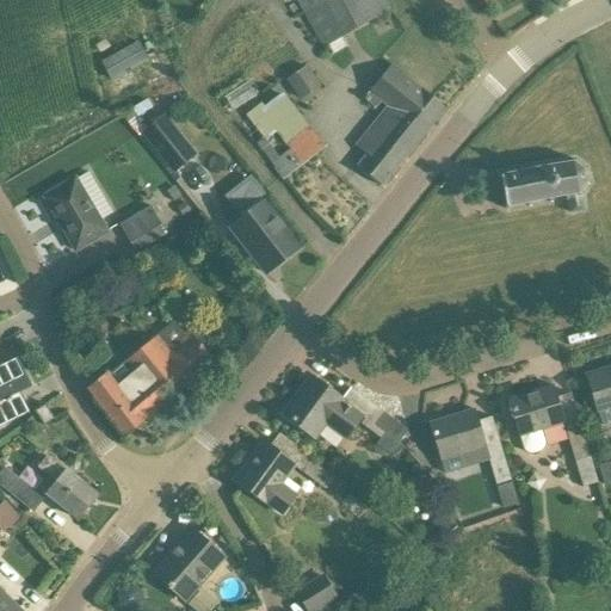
[(322,48),(326,47),(341,37),(390,11),(383,0),(296,0),(306,16),(322,48)]
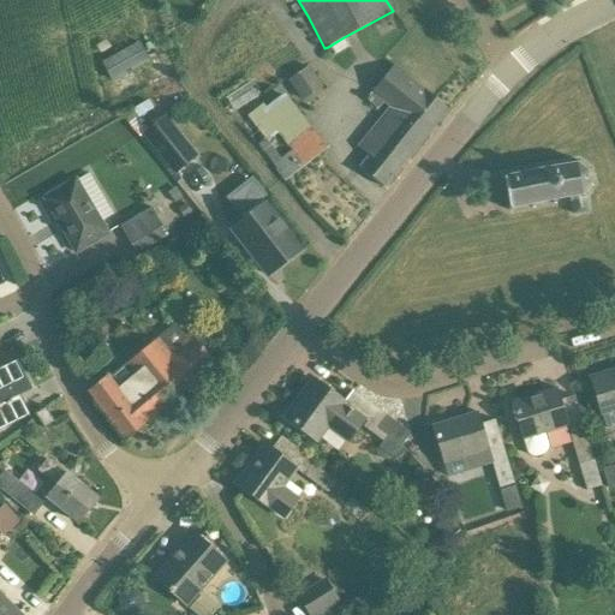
[(141,41),(133,45),(144,64),(150,60),(141,41)]
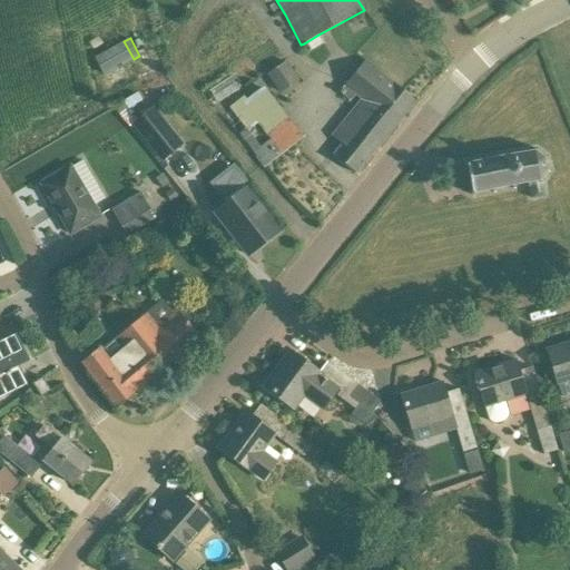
[(278,92),(300,78),(285,58),(264,72),(278,92)]
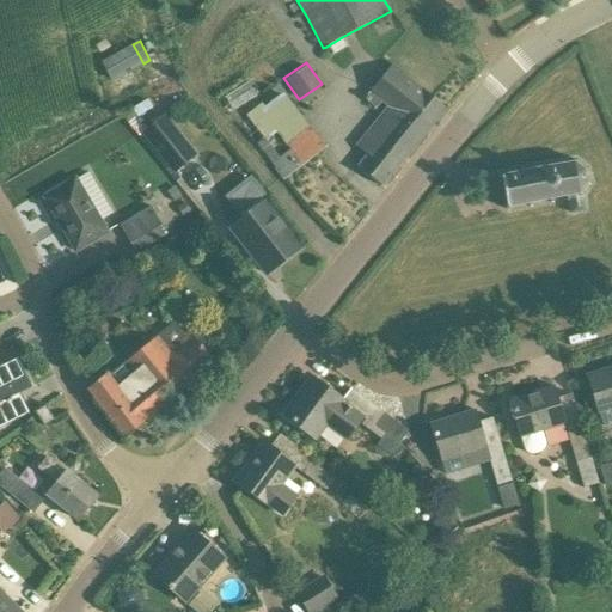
[(389,108),(368,133),(357,146),(368,155),(359,167),(381,185),(445,108),(392,65),(371,93),(389,108)]
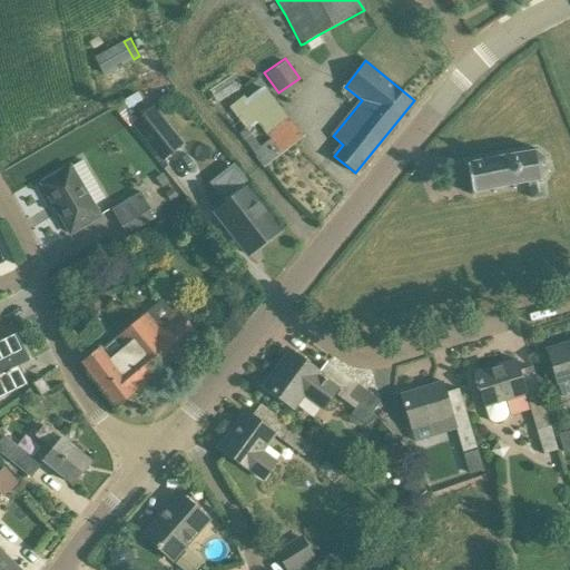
[(303,137),(264,85),(246,98),(245,96),(229,108),(245,129),(241,133),(265,165),(303,137)]
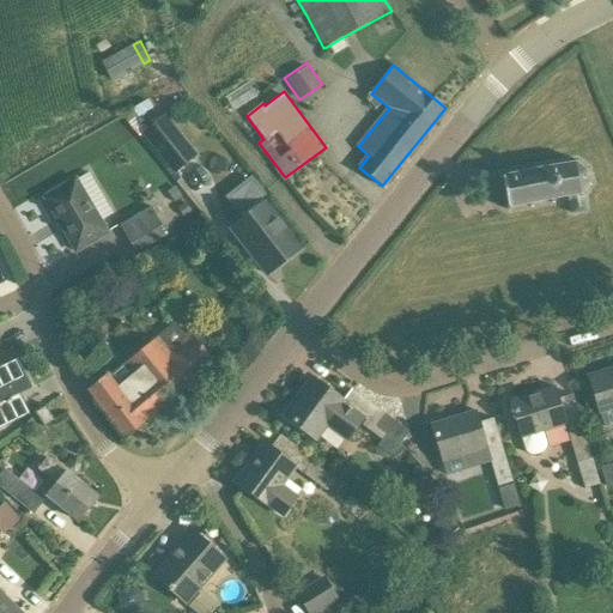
[(167,115),(143,134),(175,174),(199,155),(167,115)]
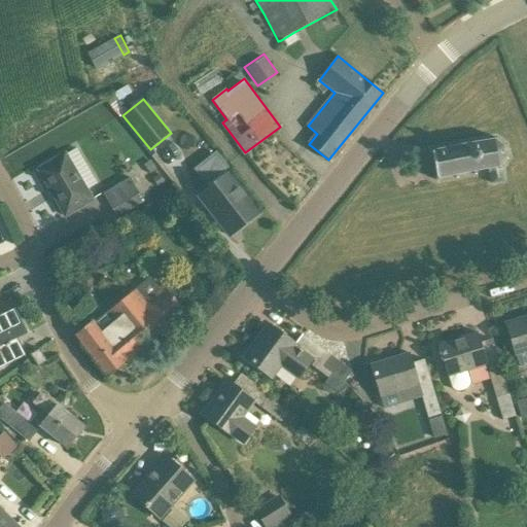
[(502,169),(501,169),(500,166),(504,160),(508,161),(508,159),(505,157),(503,147),(506,145),(505,144),(502,146),(495,141),(496,138),(494,137),(493,141),(485,142),(485,139),(483,139),(483,142),(471,144),(470,141),(468,141),(468,145),(453,148),(452,144),(450,145),(451,148),(433,151),(431,150),(429,151),(432,153),(436,176),(434,179),(436,180),(438,178),(455,175),(456,178),(458,178),(457,175),(473,172),(475,175),(477,175),(477,171),(488,169),(491,184),(505,181),(502,169)]
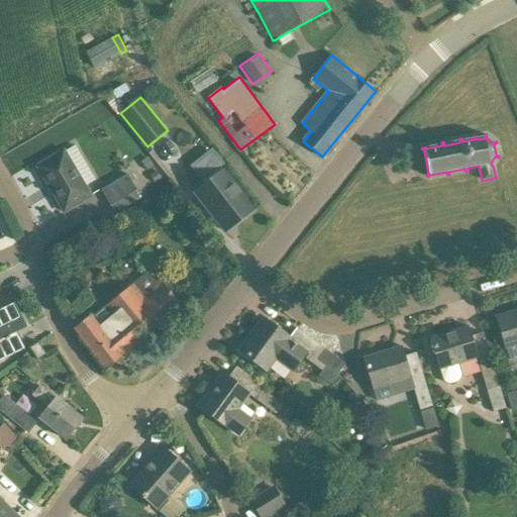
[(64,212),(82,202),(93,195),(87,185),(95,179),(76,145),(67,150),(66,149),(37,166),(64,212)]
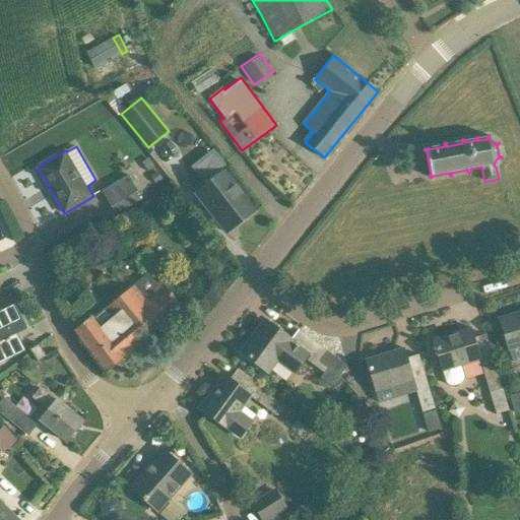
[(154,167),(148,157),(142,163),(148,172),(154,167)]
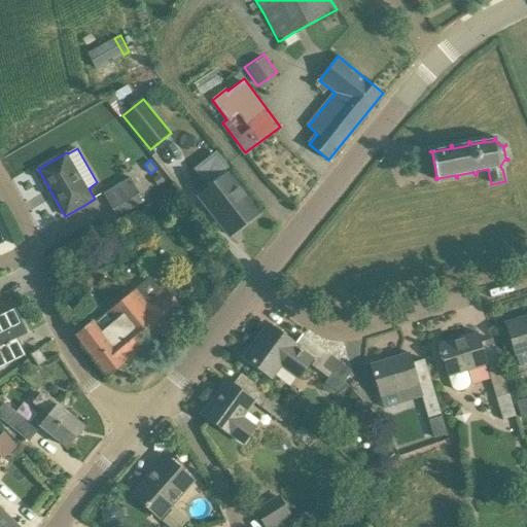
[(227,172),(198,195),(226,232),(237,223),(241,227),(259,213),(227,172)]
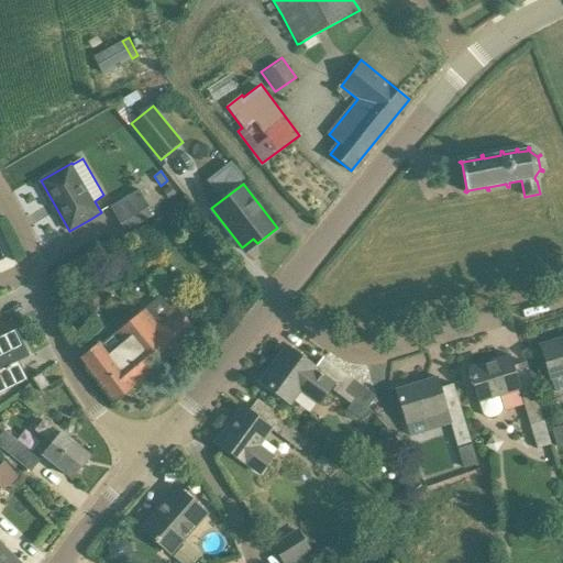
[(170,185),(162,190),(167,200),(176,195),(170,185)]
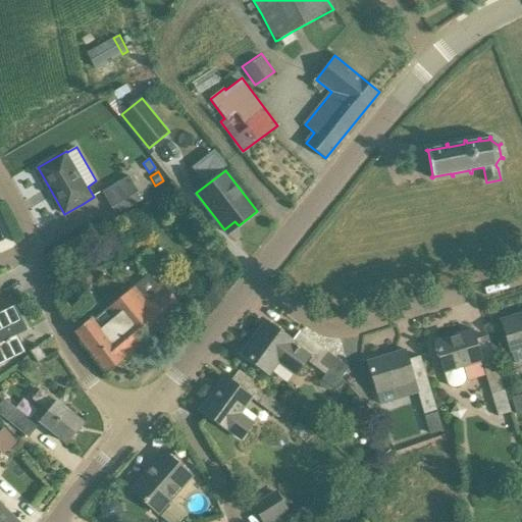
[(102,191),(115,215),(142,200),(128,176),(102,191)]
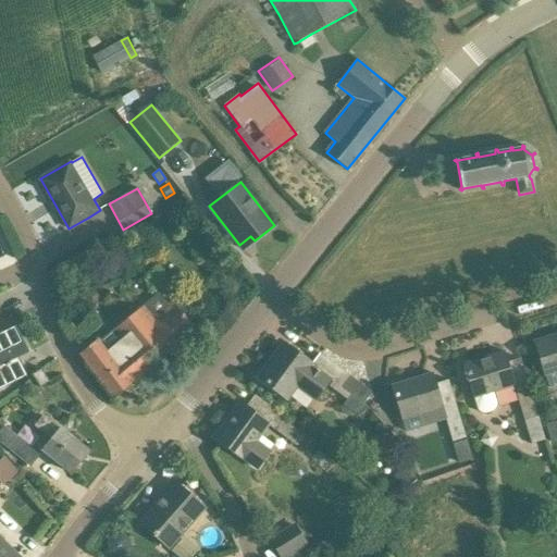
[(144,305),(99,343),(98,341),(81,354),(114,398),(132,385),(132,384),(196,331),(173,302),(170,306),(160,294),(145,307),(144,305)]
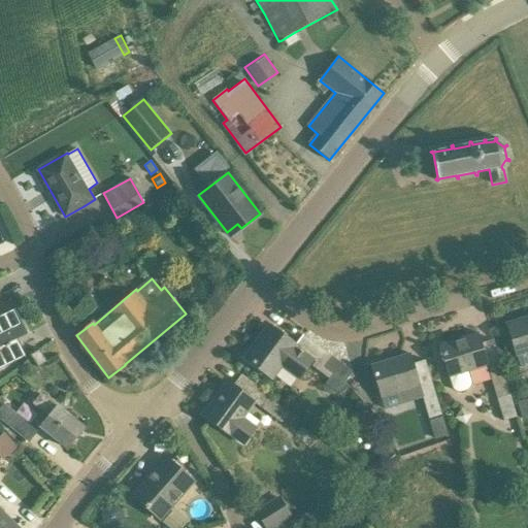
[(0,305),(0,368),(25,356),(21,347),(20,348),(18,342),(18,341),(15,337),(26,332),(23,325),(14,308),(10,301),(7,303),(0,306),(0,305)]
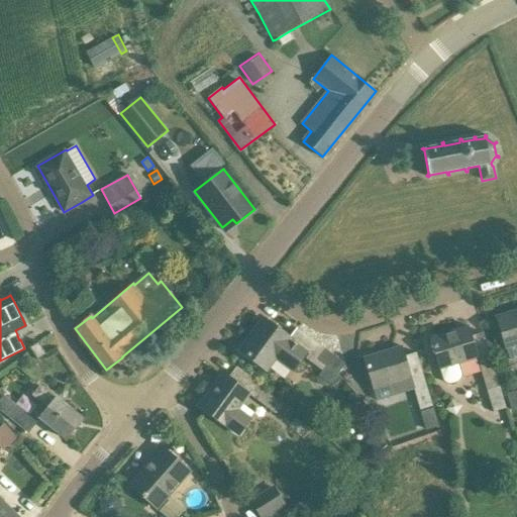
[(516,311),(497,317),(500,327),(509,359),(516,357),(516,311)]
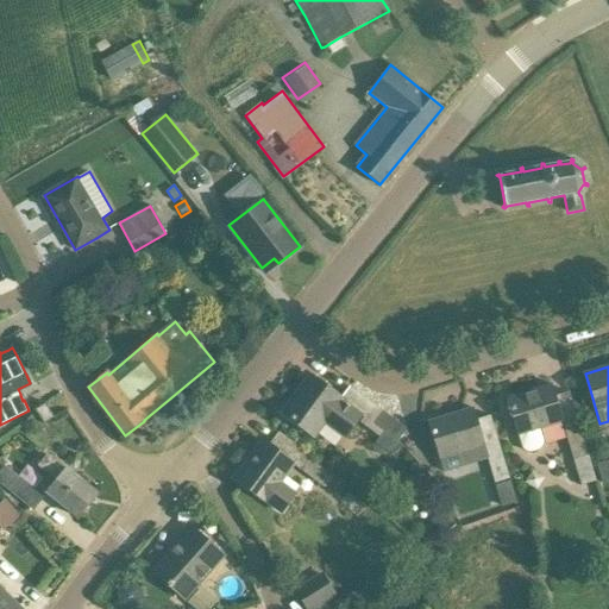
[(334,445),(341,435),(344,438),(360,415),(340,400),(341,399),(311,375),(282,413),(314,437),(316,432),(334,445)]
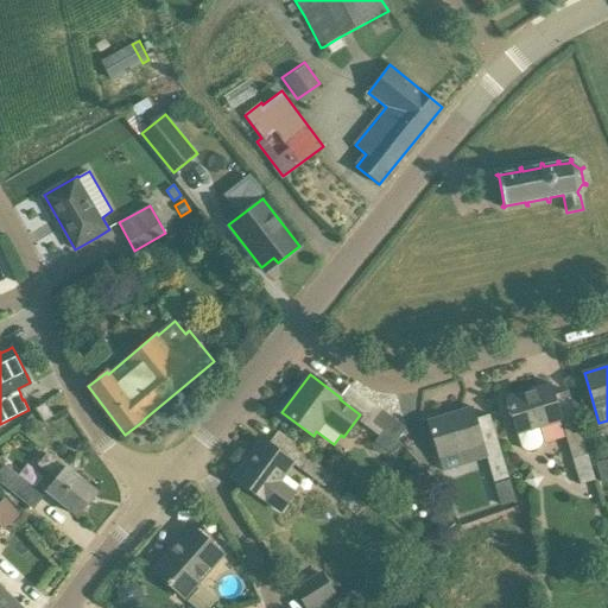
[(595,480),(571,400),(568,391),(555,396),(551,384),(506,397),(517,434),(518,432),(521,447),(526,450),(531,450),(536,449),(540,445),(543,441),(538,426),(562,420),(582,485),(595,480)]
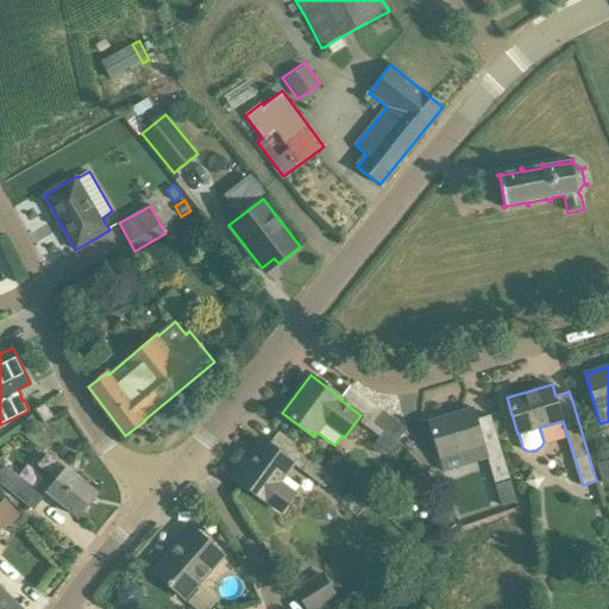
[(35,409),(38,414),(44,424),(55,418),(45,402),(35,409)]
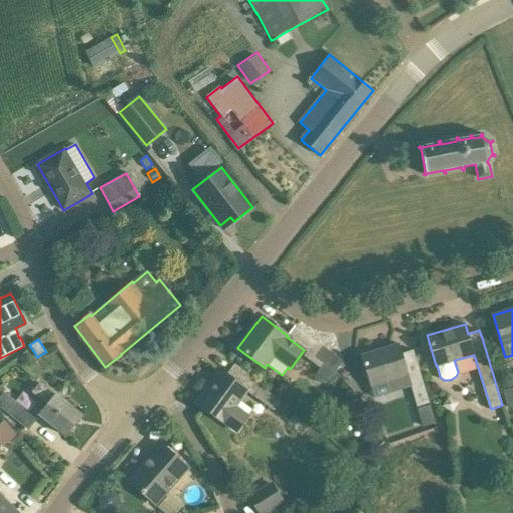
[(417,408),(431,404),(423,380),(411,383),(402,354),(399,344),(361,356),(370,386),(373,398),(411,387),(417,408)]
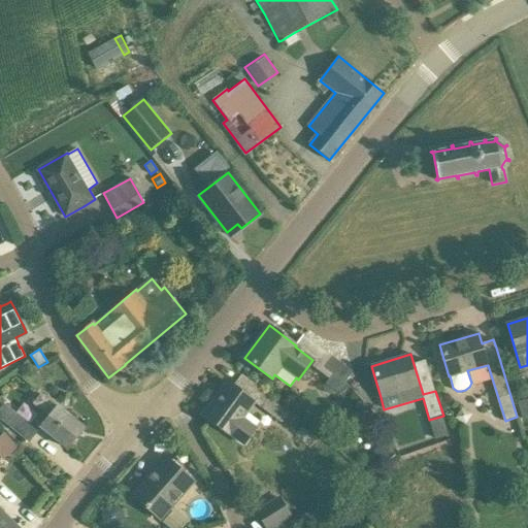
[(343,384),(353,371),(332,356),(323,367),(332,374),(325,383),(337,392),(336,393),(344,399),(352,390),(343,384)]
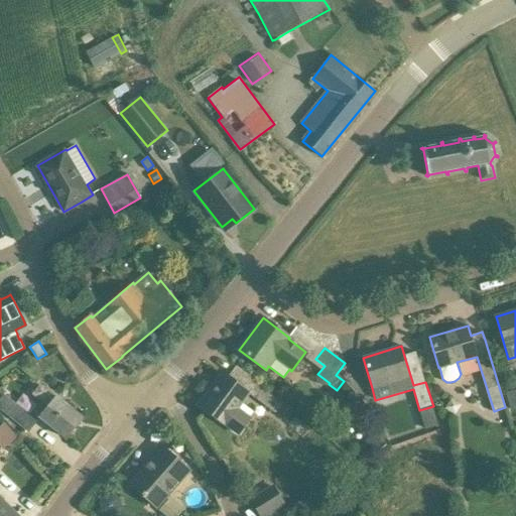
[(237,408),(249,392),(248,391),(229,378),(223,373),(199,405),(225,424),(239,433),(251,417),(237,408)]
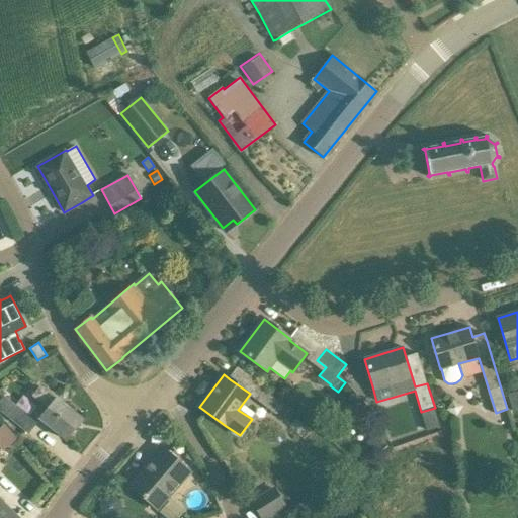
[(255,383),(249,393),(250,394),(287,421),(293,412),(255,383)]
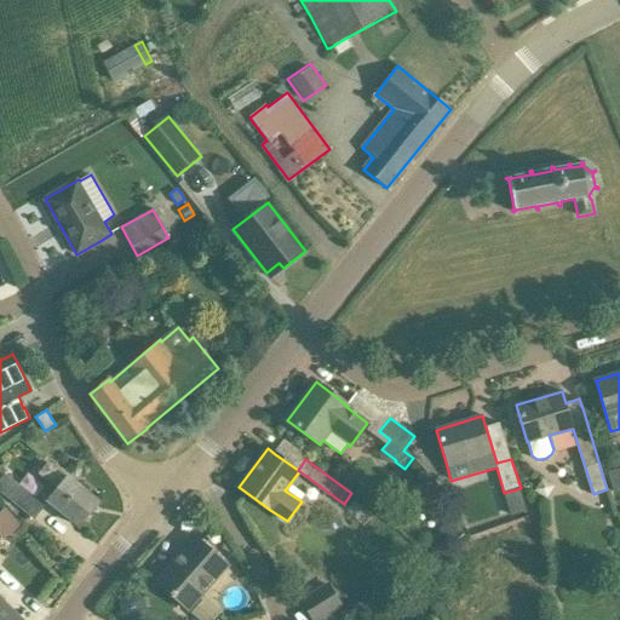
[(47,463),(39,474),(57,488),(47,501),(79,526),(98,501),(67,476),(67,477),(47,463)]
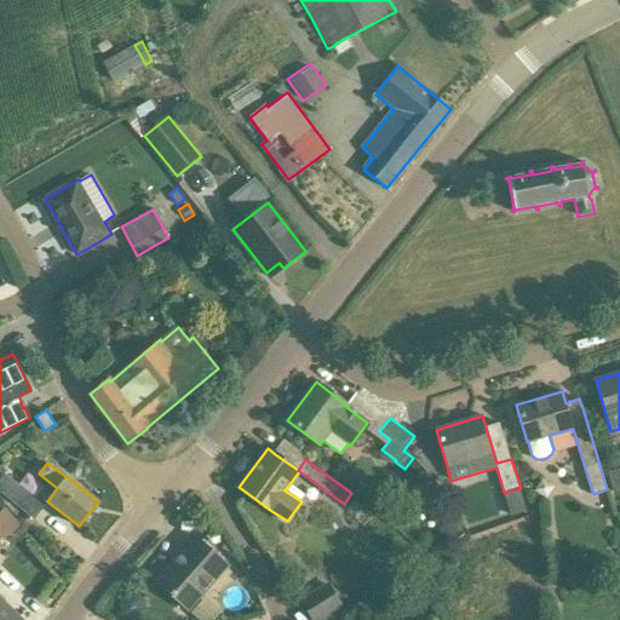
[(23,522),(30,516),(35,520),(45,507),(4,475),(0,478),(0,491),(5,495),(3,499),(23,522)]
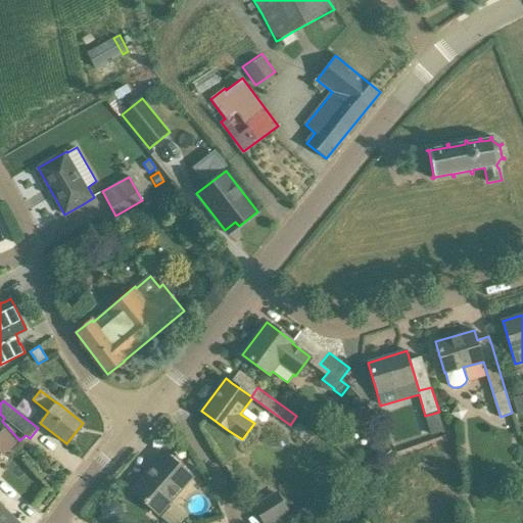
[(443,431),(440,419),(429,422),(432,434),(443,431)]
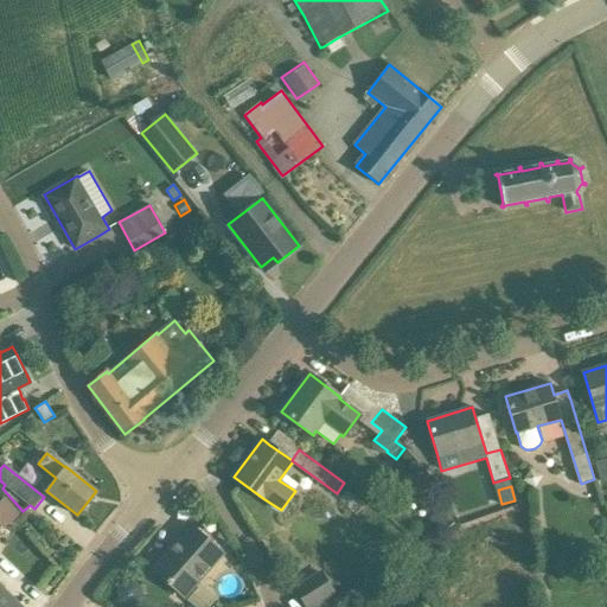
[(2,496),(0,497),(0,525),(2,528),(19,512),(2,496)]
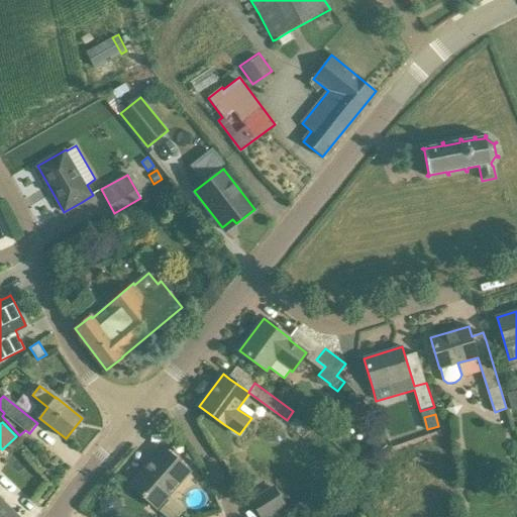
[(376,429),(362,439),(372,453),(385,443),(376,429)]
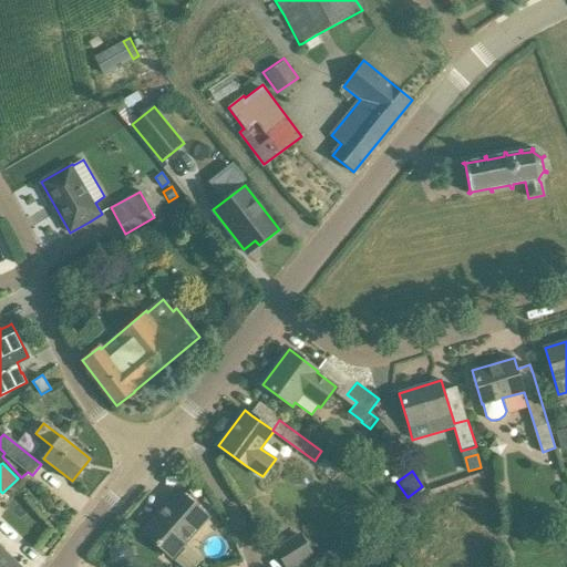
[(175,488),(161,505),(164,507),(143,532),(172,557),(207,516),(175,488)]
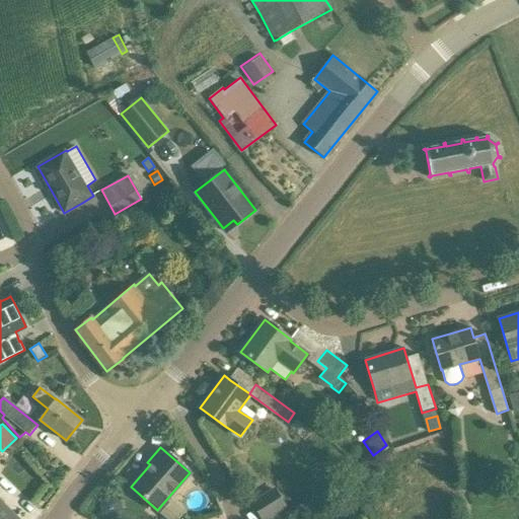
[(262,518),(265,518),(268,517),(286,507),(275,490),(252,503),(262,518)]
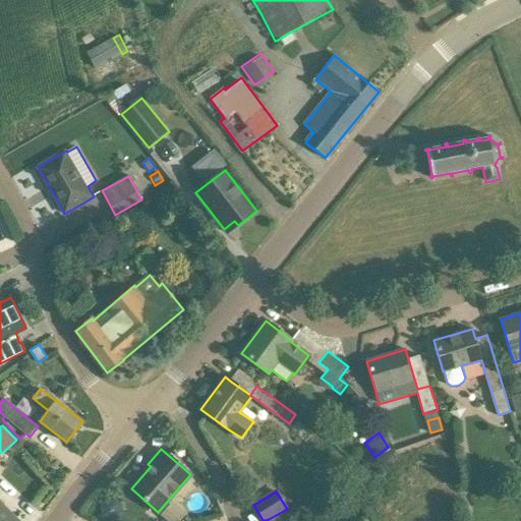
[(106,500),(101,508),(103,517),(110,520),(118,518),(122,512),(121,503),(113,498),(106,500)]
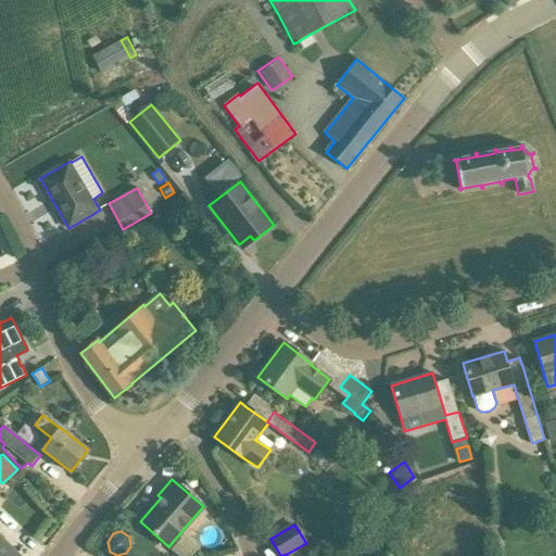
[(186,533),(172,545),(180,555),(189,555),(199,548),(186,533)]
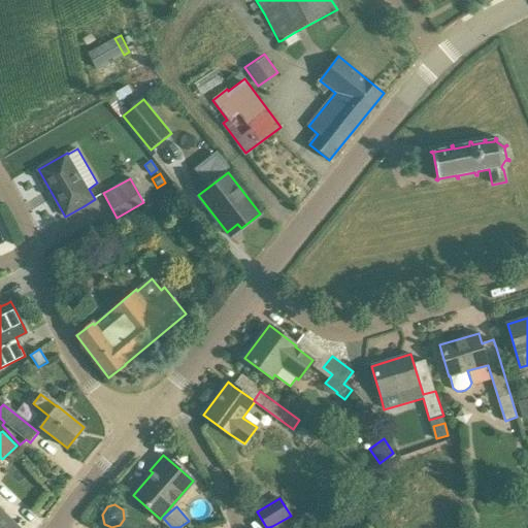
[(0,527),(18,527),(0,510),(0,527)]
